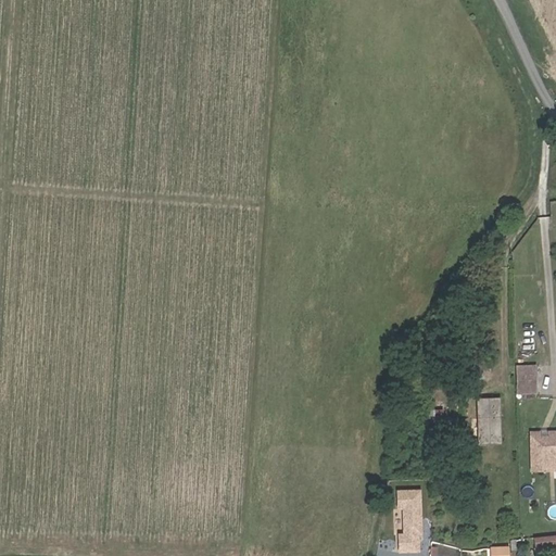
[(534,366),(515,367),(516,383),(534,382),(534,366)]
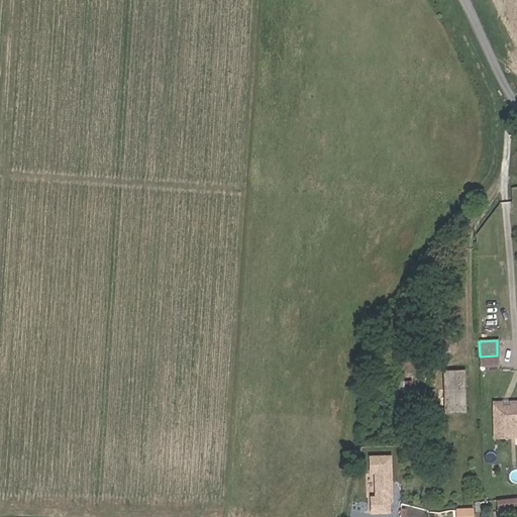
[(497,366),(497,355),(480,356),(480,367),(497,366)]
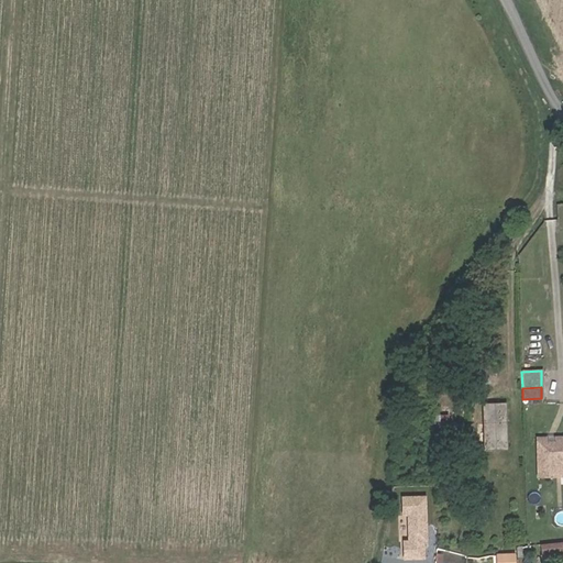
[(485,451),(500,450),(499,405),(484,405),(485,451)]
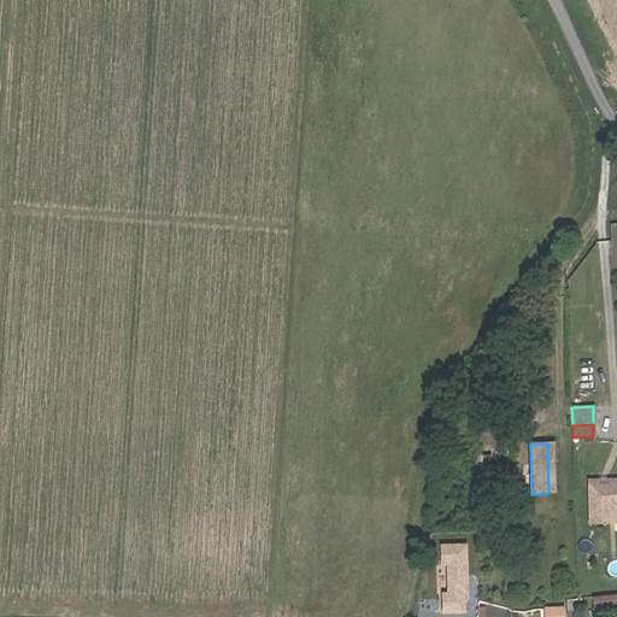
[(479,460),(479,479),(493,479),(493,460),(479,460)]
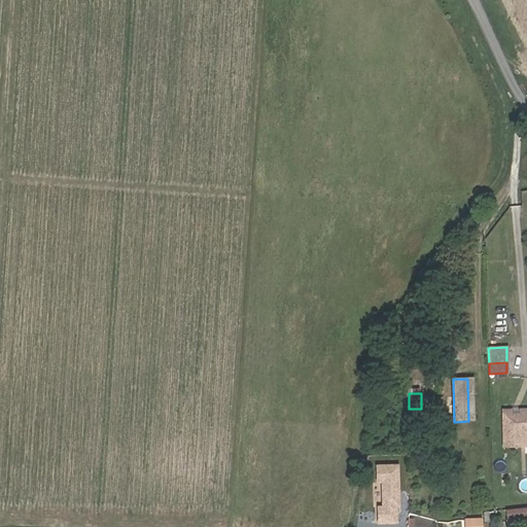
[(519,432),(526,431),(526,408),(519,409),(519,413),(512,413),(512,410),(502,410),(504,447),(520,446),(519,432)]
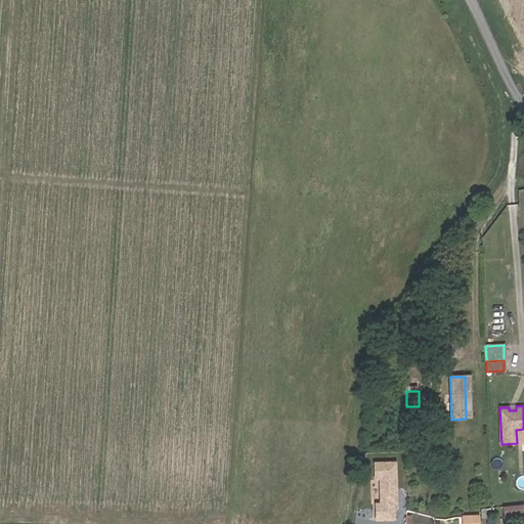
[(402,466),(391,466),(391,473),(382,473),(382,486),(402,486),(402,466)]
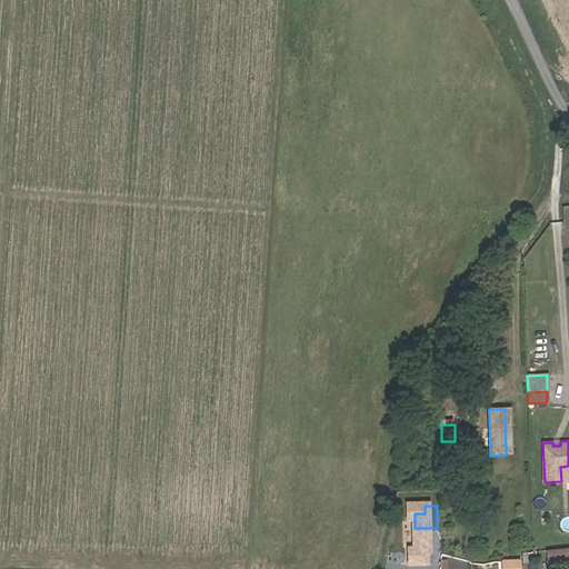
[(407,565),(409,537),(392,536),(390,563),(407,565)]
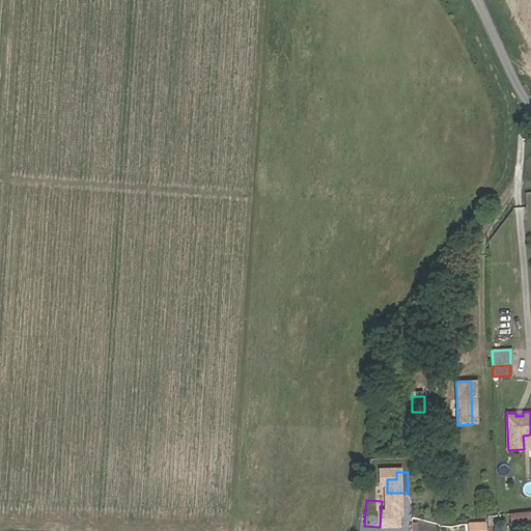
[(511,528),(530,527),(530,511),(511,512),(511,528)]
